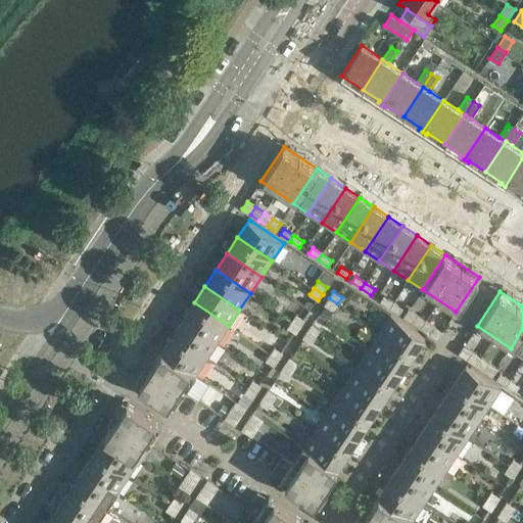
[(393,301),(384,295),(380,301),(389,307),(393,301)]
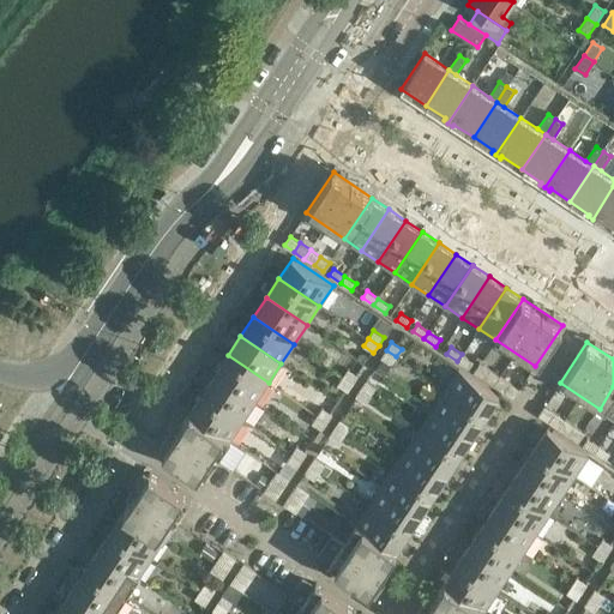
[(391,365),(396,356),(386,350),(380,357),(391,365)]
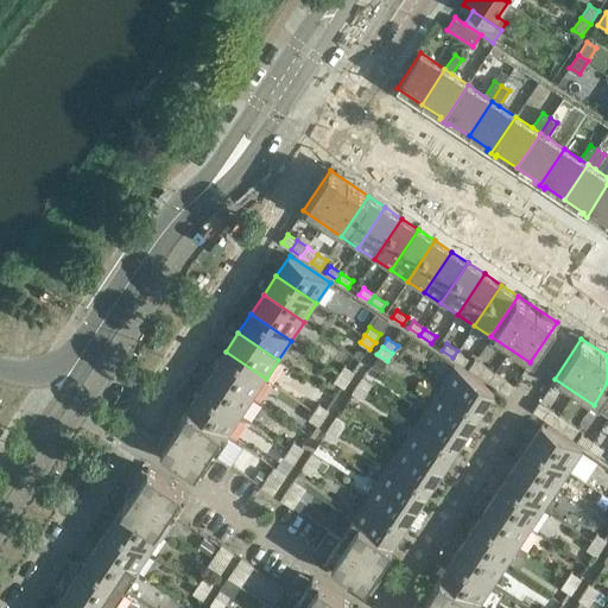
[(469,359),(457,350),(453,358),(464,365),(469,359)]
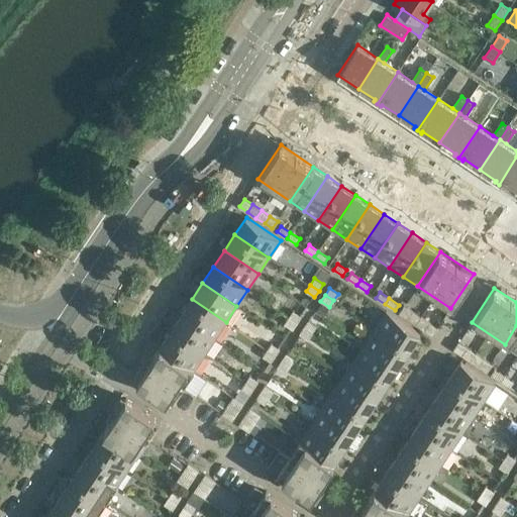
[(226,322),(192,299),(181,315),(215,338),(226,322)]
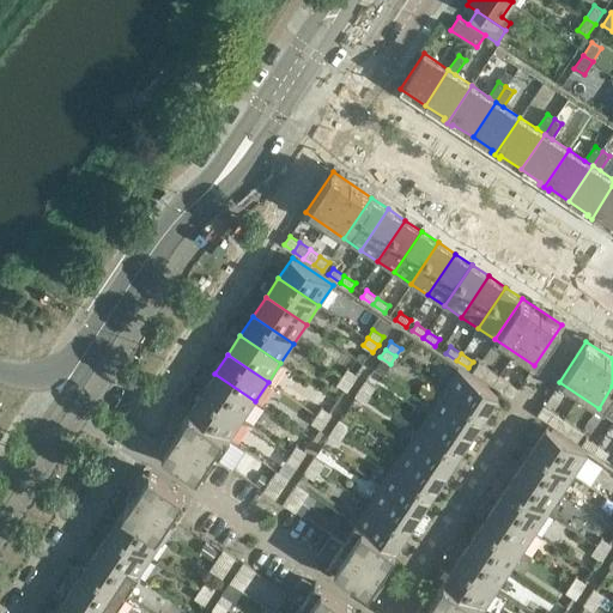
[(483,378),(490,369),(479,363),(473,371),(483,378)]
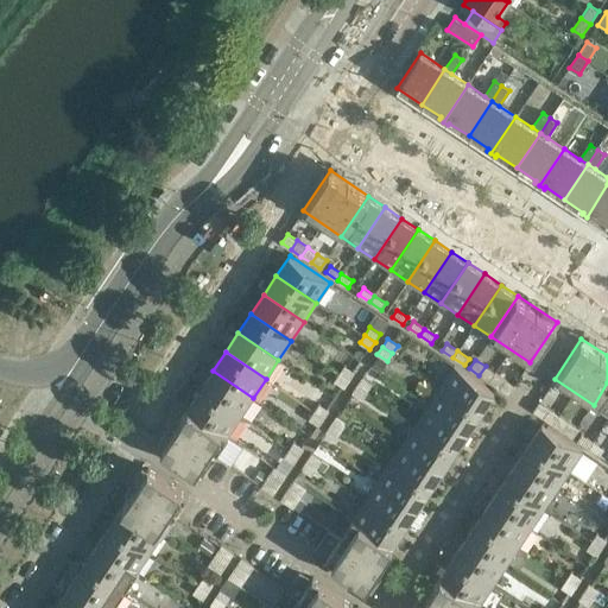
[(349,380),(355,372),(344,365),(340,373),(349,380)]
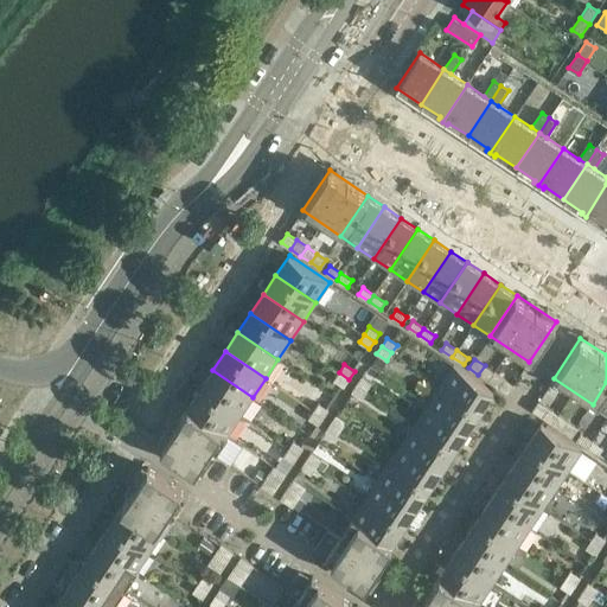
[(493,391),(453,365),(440,384),(480,411),(493,391)]
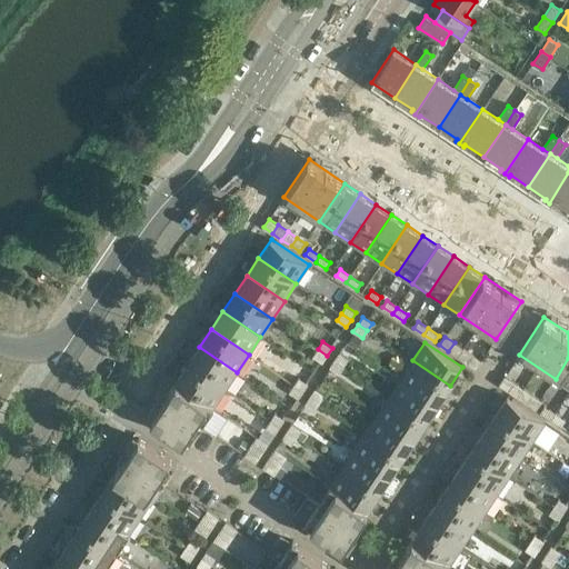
[(458,357),(463,349),(455,342),(448,351),(458,357)]
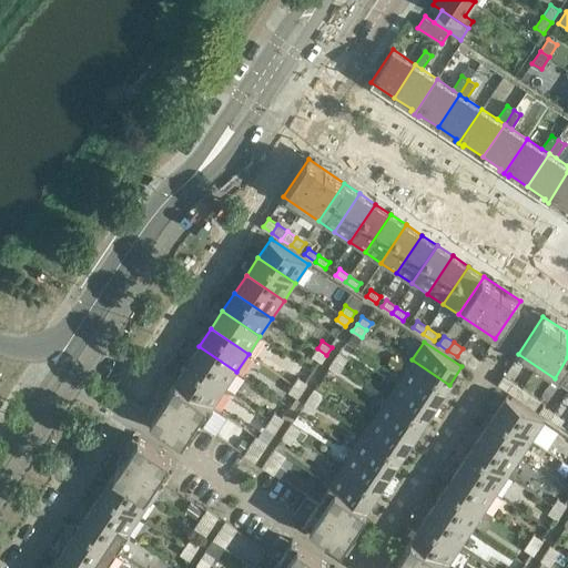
[(236,372),(199,346),(186,364),(224,389),(236,372)]
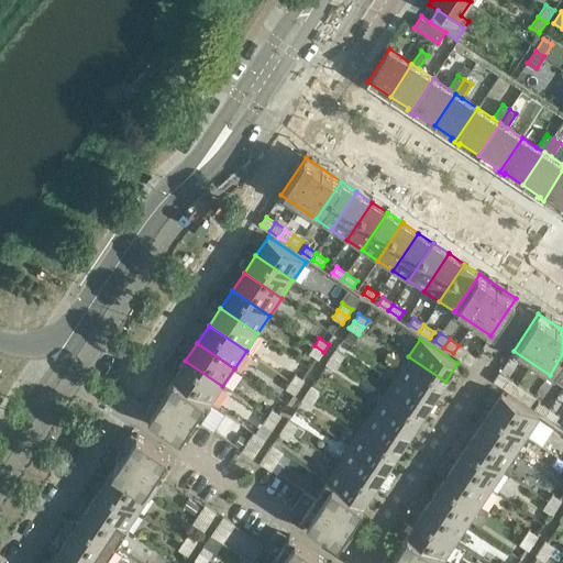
[(319,359),(323,352),(315,345),(309,352),(319,359)]
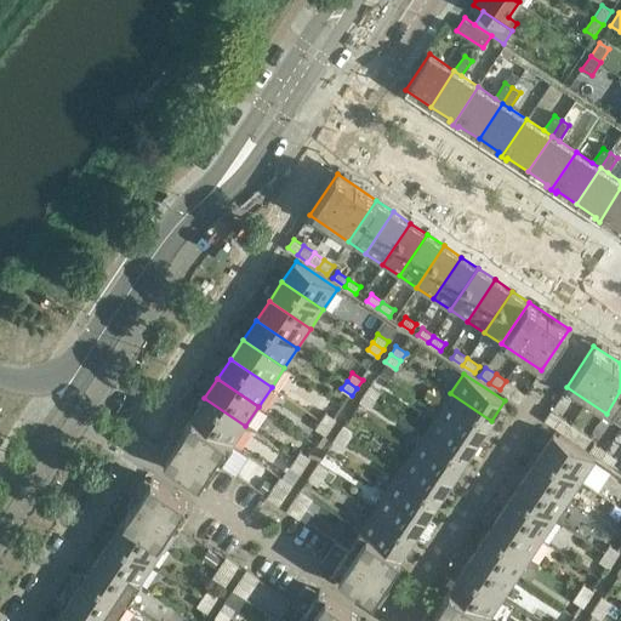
[(510,397),(516,387),(506,381),(500,389),(510,397)]
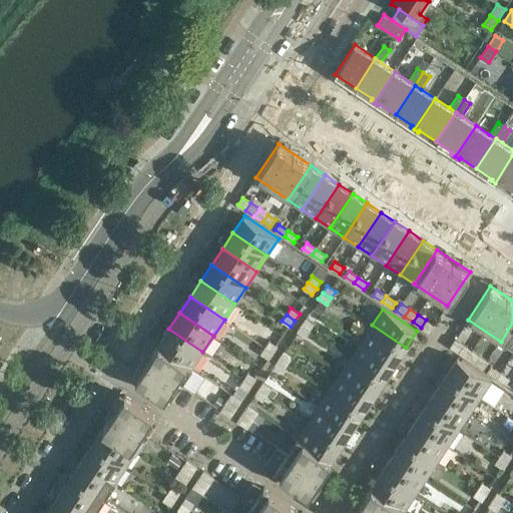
[(310,330),(314,324),(306,318),(301,325),(310,330)]
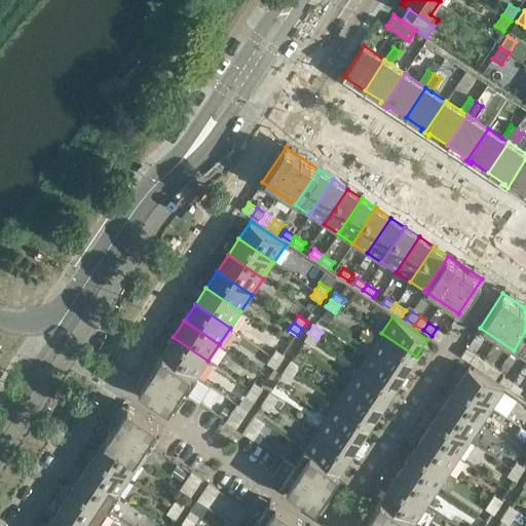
[(440,341),(445,334),(437,328),(431,336),(440,341)]
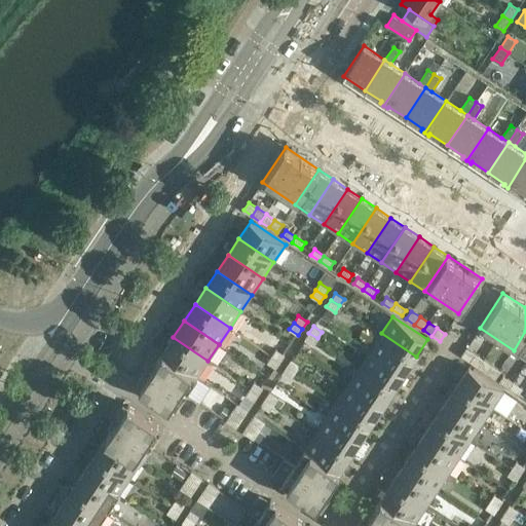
[(525,359),(525,331),(514,350),(525,359)]
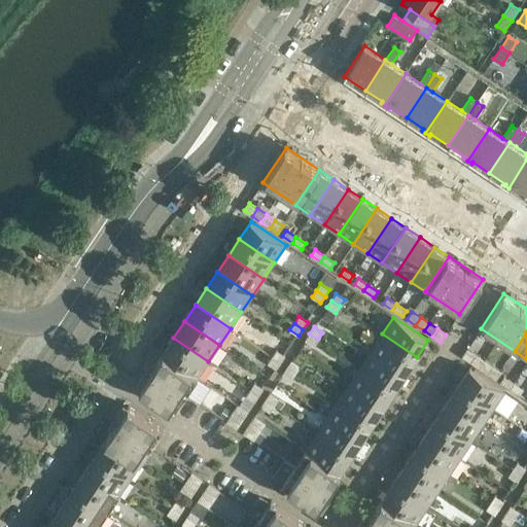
[(314,346),(318,339),(309,334),(305,340),(314,346)]
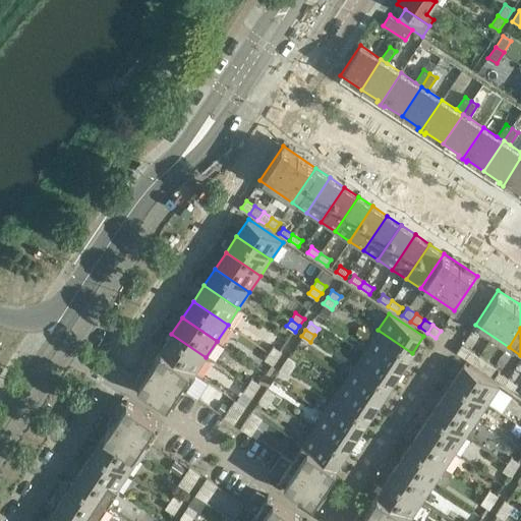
[(412,353),(378,330),(366,346),(401,369),(412,353)]
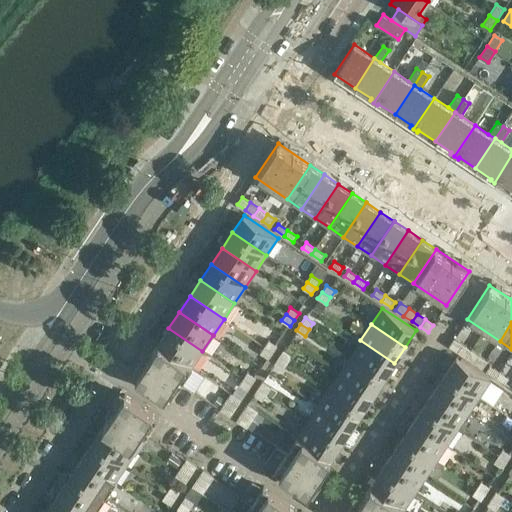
[(202,351),(168,328),(158,343),(192,366),(202,351)]
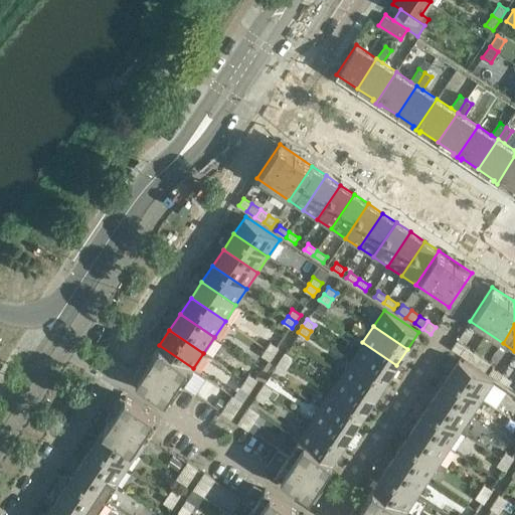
[(460,354),(465,346),(457,340),(452,348),(460,354)]
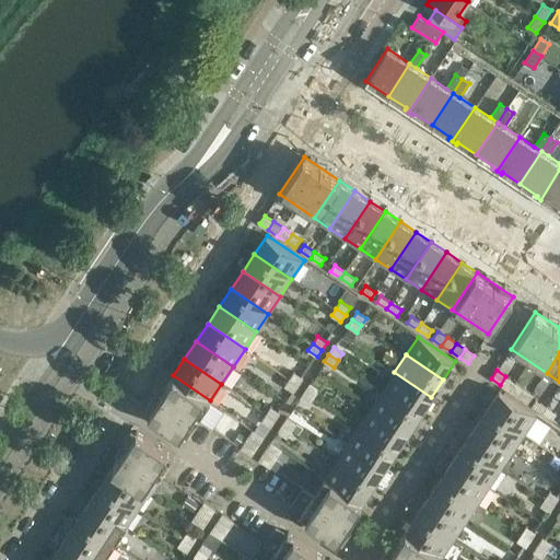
[(299,385),(303,377),(294,371),(289,378),(299,385)]
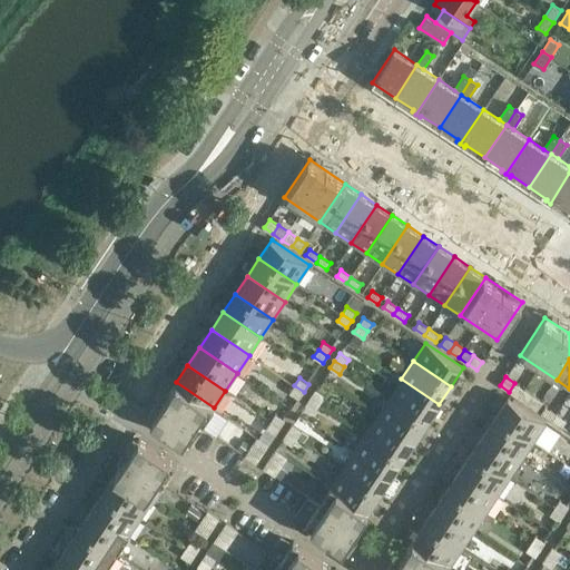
[(439,404),(401,379),(390,396),(428,422),(439,404)]
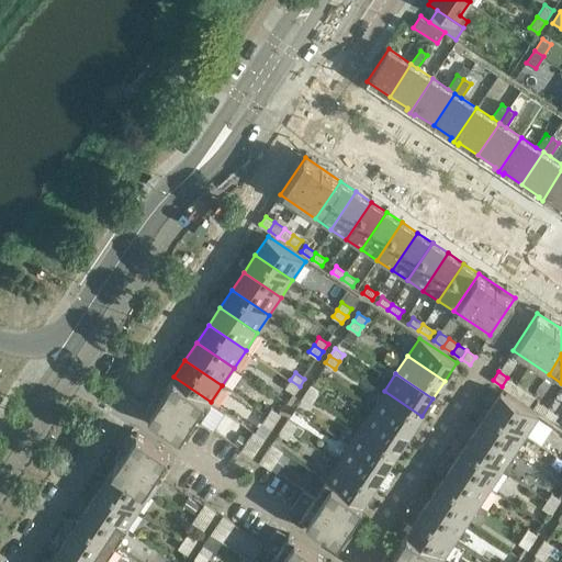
[(187,439),(211,402),(173,377),(149,414),(187,439)]
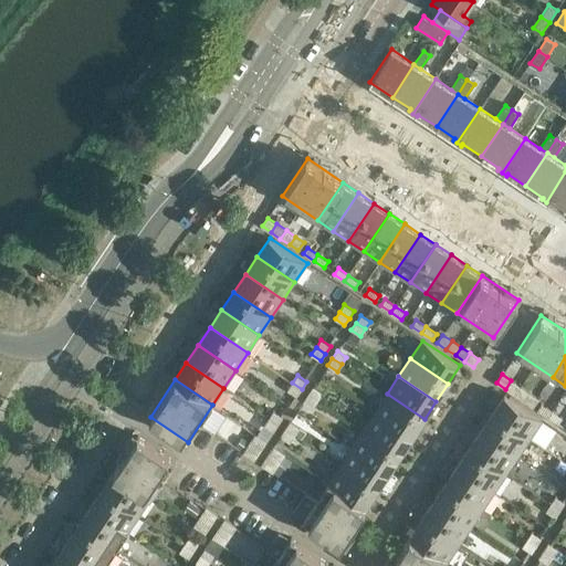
[(514,395),(520,387),(511,380),(505,389),(514,395)]
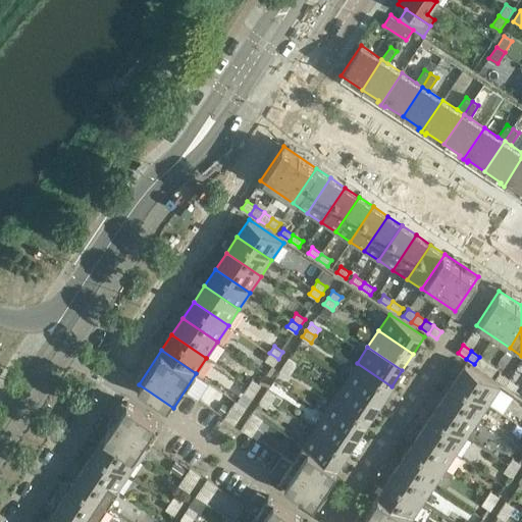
[(274,365),(278,359),(269,353),(265,359),(274,365)]
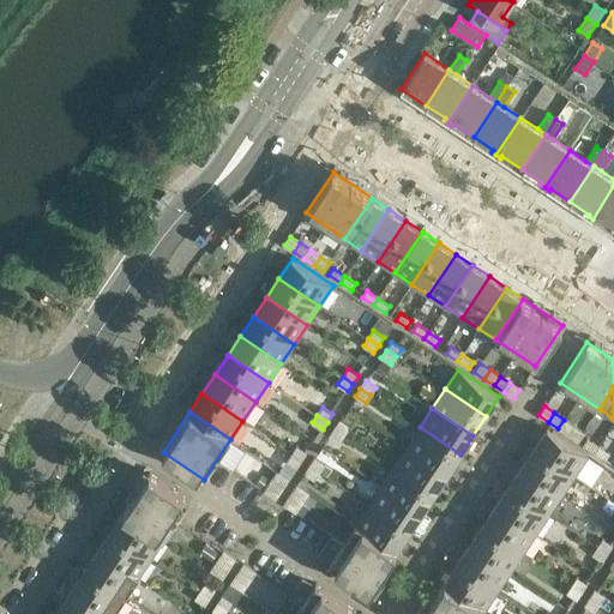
[(345,433),(350,426),(339,419),(335,427),(345,433)]
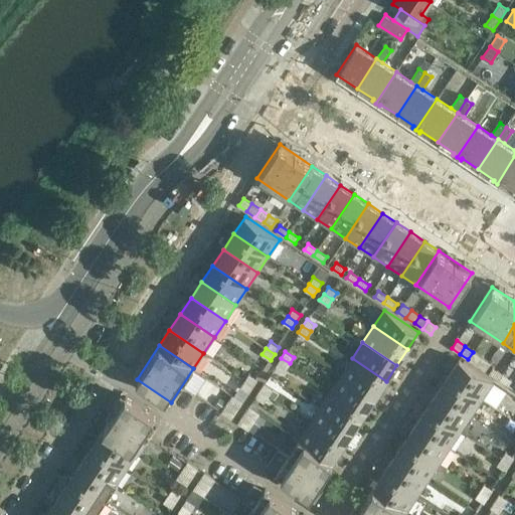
[(477,365),(482,357),(473,352),(468,359),(477,365)]
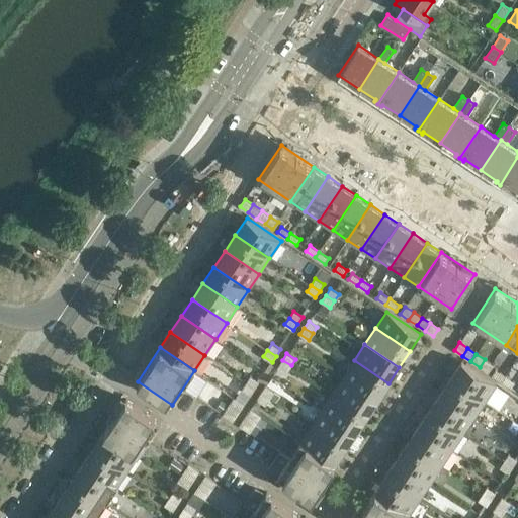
[(488,372),(493,365),(485,359),(480,367),(488,372)]
